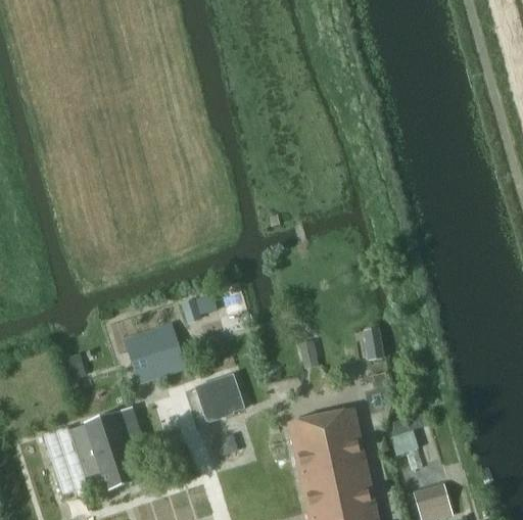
[(196,299),(182,304),(187,319),(200,315),(196,299)]
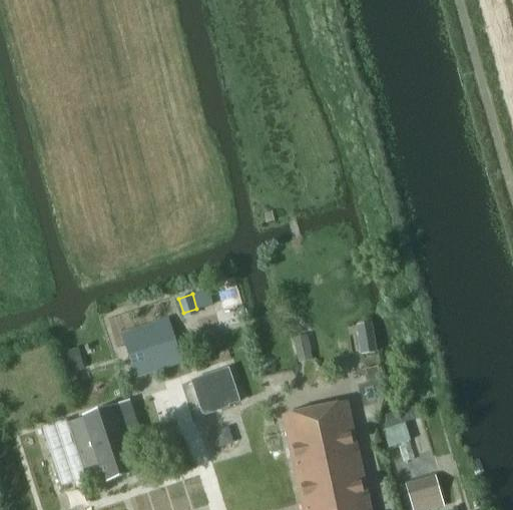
[(372,323),(357,325),(359,333),(373,331),(372,323)]
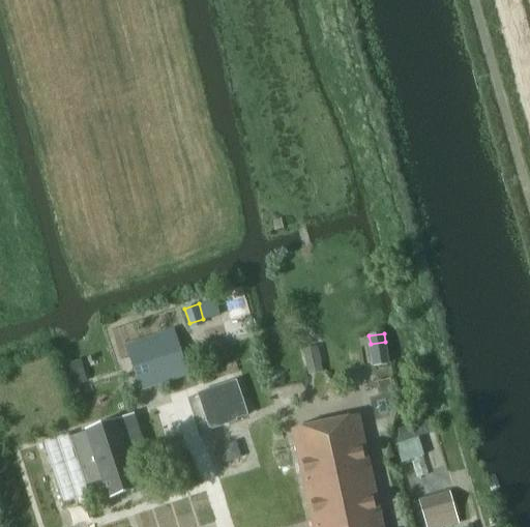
[(137,379),(165,370),(186,362),(178,339),(128,354),(137,379)]
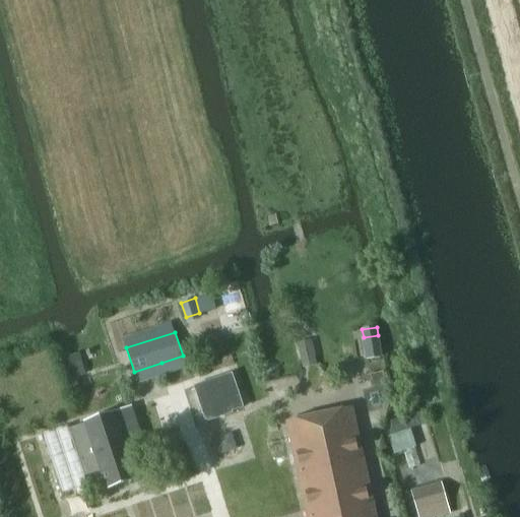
[(312,339),(298,341),(302,358),(315,356),(312,339)]
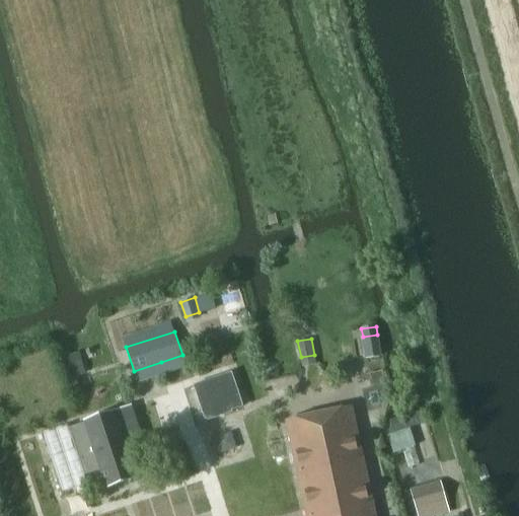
[(79,350),(64,355),(70,377),(85,372),(79,350)]
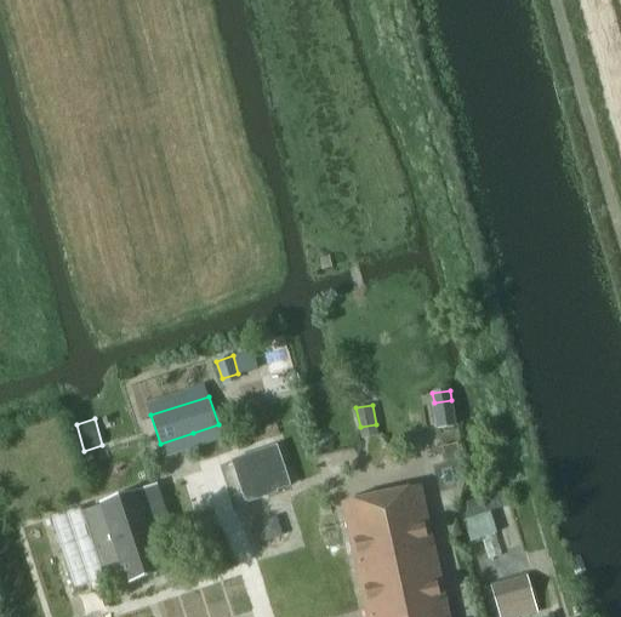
[(289,484),(275,445),(232,460),(245,498),(249,497),(249,500),(275,491),(275,489),(289,484)]
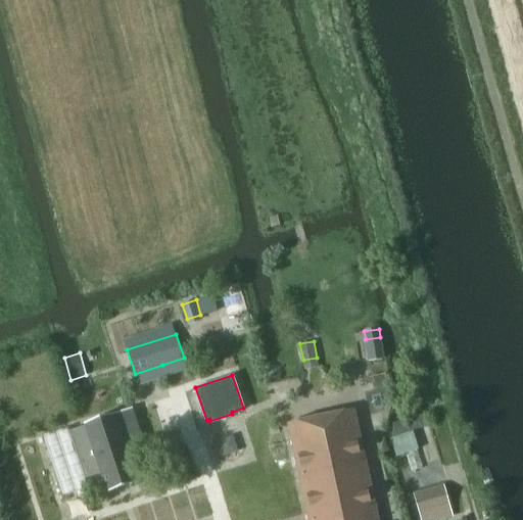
[(73,439),(85,476),(101,471),(107,490),(138,480),(128,448),(144,443),(132,408),(85,424),(89,434),(73,439)]
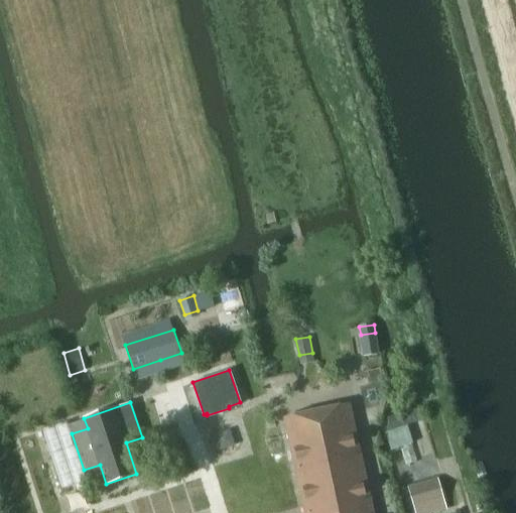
[(372,512),(349,403),(285,417),(295,462),(297,475),(305,512),(372,512)]
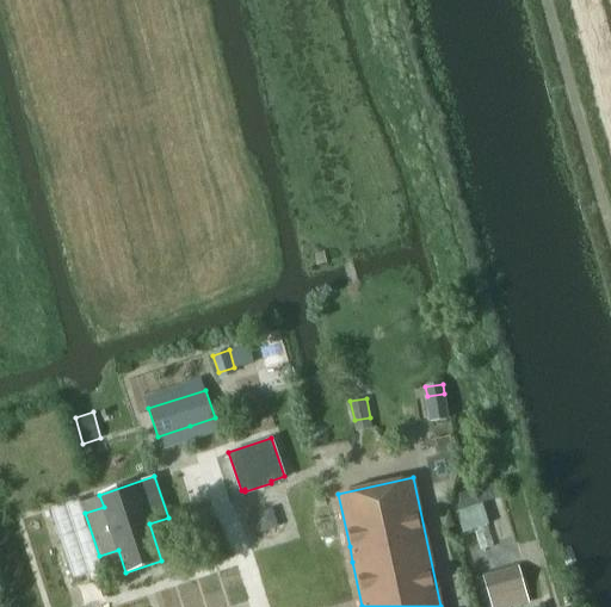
[(466,490),(457,493),(462,508),(482,502),(487,501),(481,484),(473,488),(466,490)]
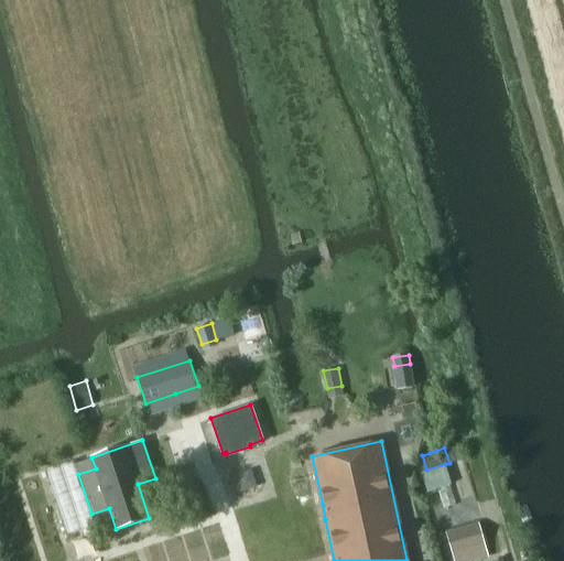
[(426,470),(421,472),(427,492),(429,491),(452,484),(445,464),(426,470)]
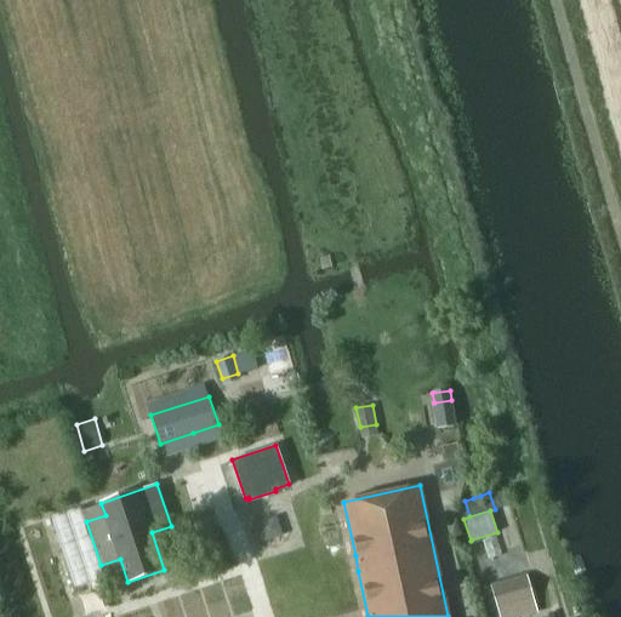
[(502,616),(535,606),(525,575),(493,586),(502,616)]
